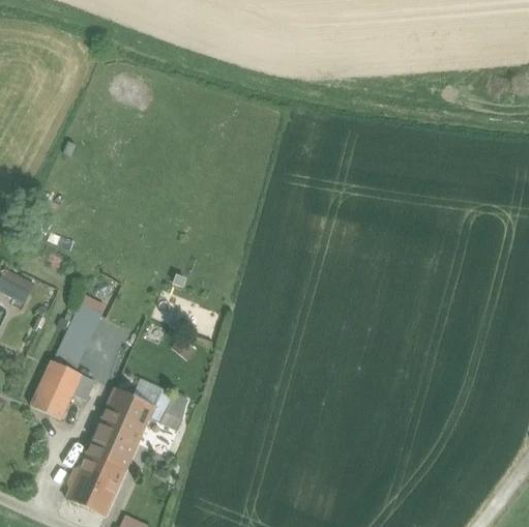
[(0,275),(0,288),(47,309),(55,289),(4,266),(0,275)]
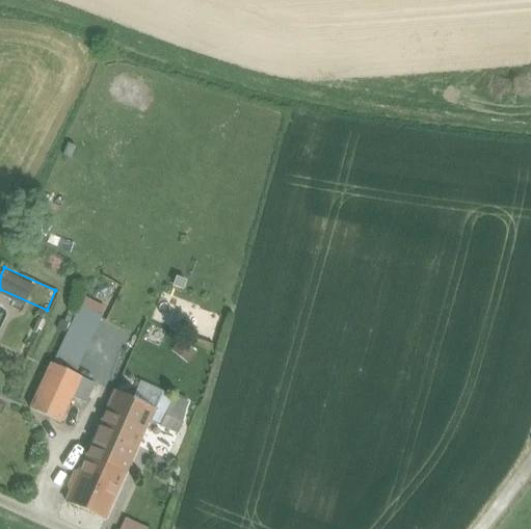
[(52,362),(74,372),(99,317),(77,308),(52,362)]
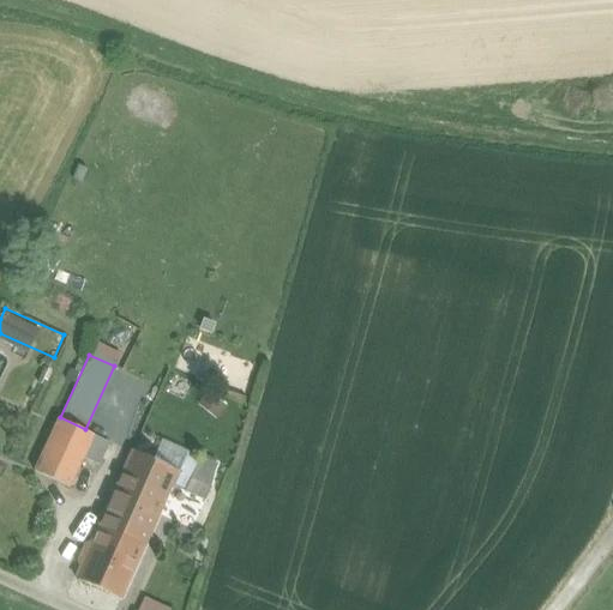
[(206,388),(199,403),(220,414),(227,400),(206,388)]
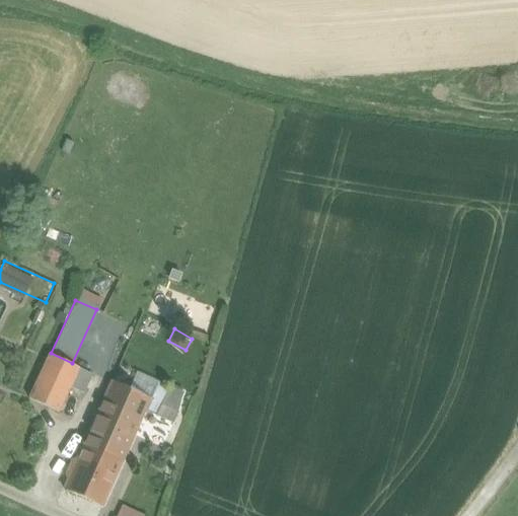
[(51,353),(30,397),(60,411),(71,385),(80,366),(72,363),(51,353)]
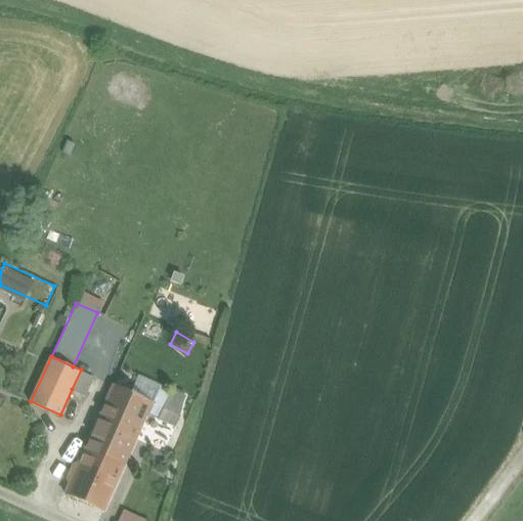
[(94,376),(81,370),(72,389),(85,395),(94,376)]
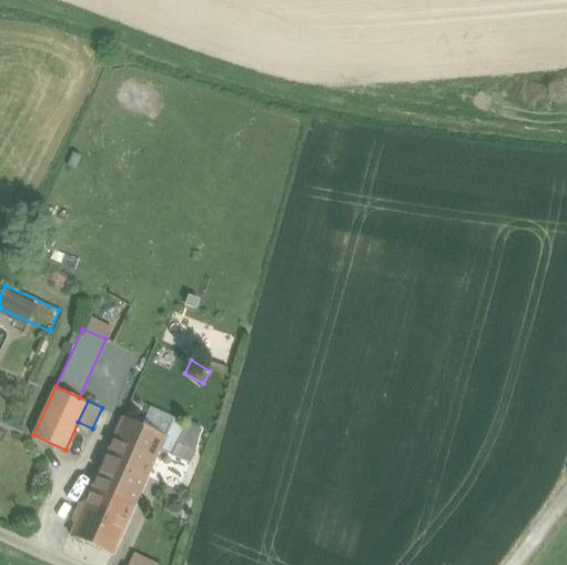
[(93,485),(134,505),(163,435),(123,417),(93,485)]
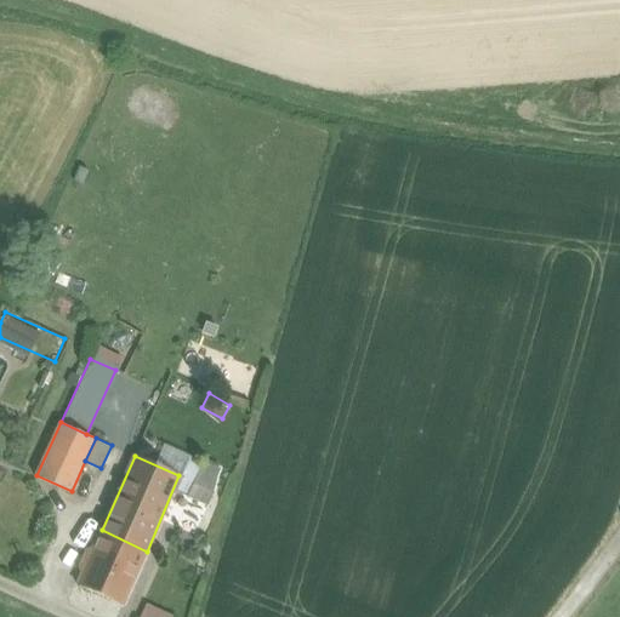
[(80,583),(125,603),(147,552),(102,530),(80,583)]
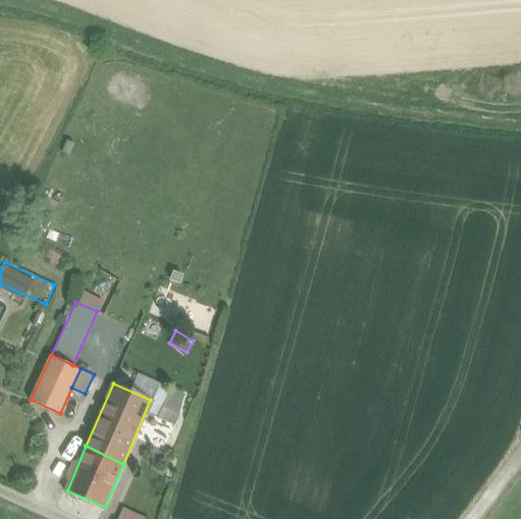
[(123,504),(117,518),(144,518),(147,514),(123,504)]
